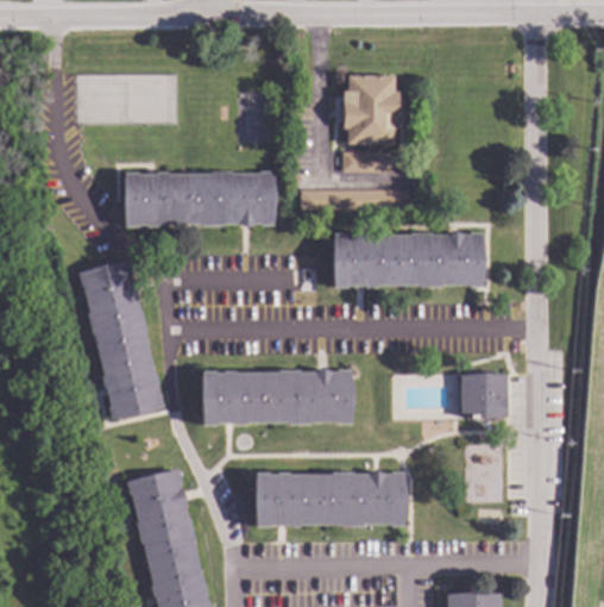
[(396,91),(400,91),(400,126),(395,126),(395,143),(348,143),(348,127),(344,127),(344,89),(350,89),(350,74),(396,75),(396,91)]
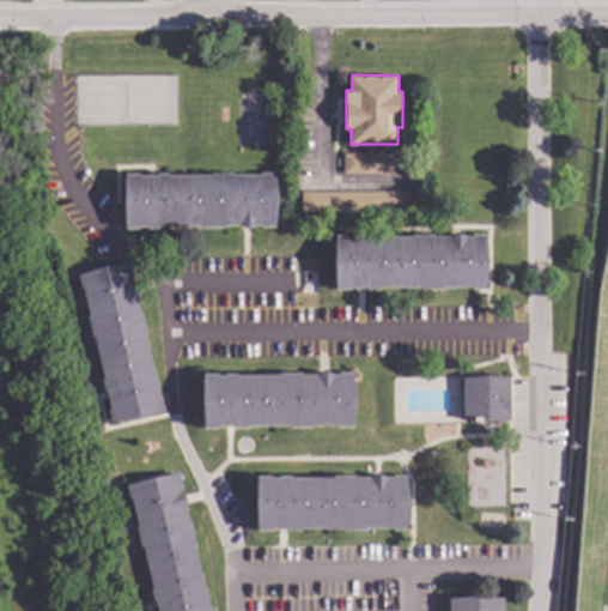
[(399,171),(347,171),(347,152),(399,152),(399,171)]
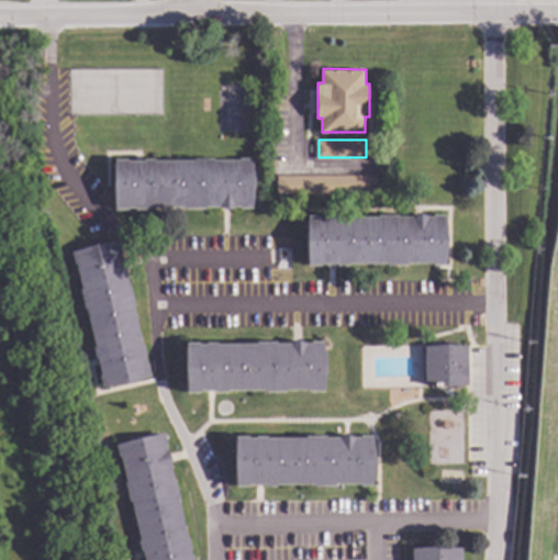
[(254,208),(242,208),(242,205),(208,206),(208,208),(187,208),(187,206),(147,206),(147,208),(136,209),(136,206),(130,206),(130,209),(116,209),(115,159),(129,159),(129,160),(145,160),(145,159),(156,159),(156,160),(196,160),(196,159),(216,158),(216,159),(242,159),(242,158),(254,158),(254,208)]
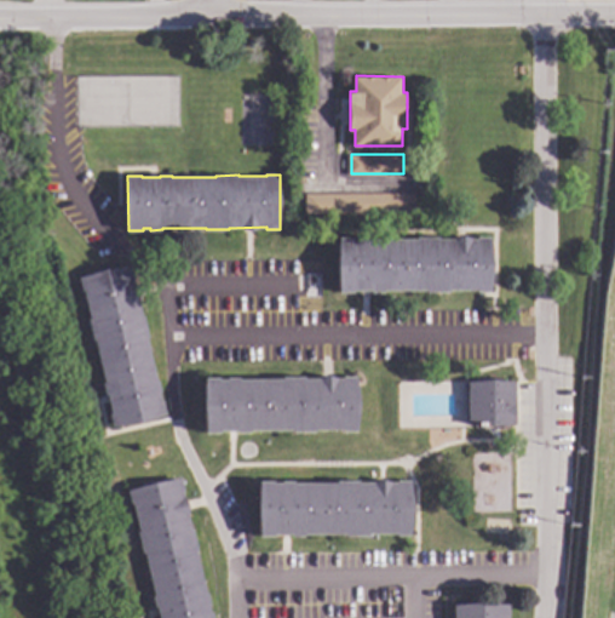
[(419,211),(308,211),(308,190),(419,190),(419,211)]
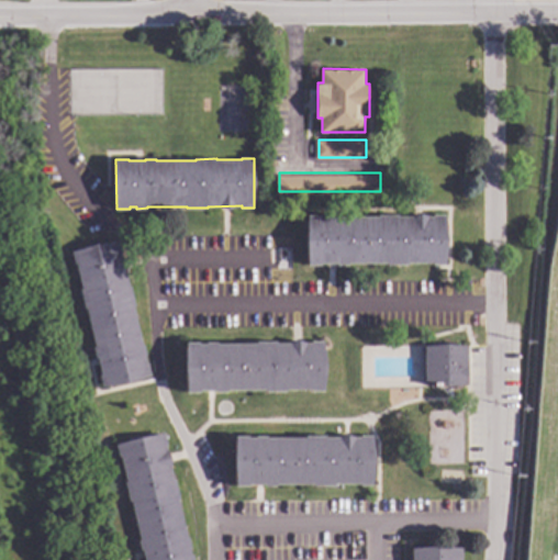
[(447,264),(435,264),(435,262),(410,262),(410,264),(389,265),(389,262),(350,262),(350,265),(338,265),(338,262),(323,262),(323,265),(309,265),(309,215),(322,215),(322,216),(328,216),(328,215),(341,215),(341,216),(380,216),(380,215),(400,215),(400,216),(435,216),(435,214),(447,215),(447,264)]
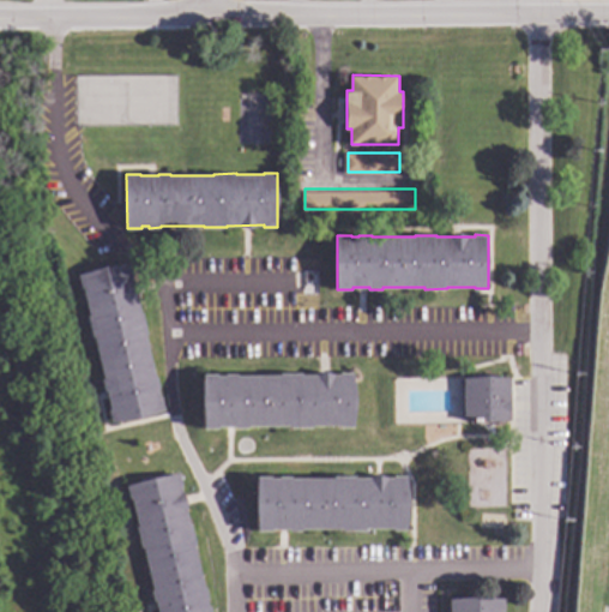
[(136,275),(134,276),(143,313),(144,313),(150,335),(148,335),(157,377),(158,376),(162,389),(160,389),(167,409),(114,421),(110,409),(113,408),(109,390),(107,391),(104,379),(106,379),(96,336),(95,337),(90,316),(91,316),(85,287),(84,288),(80,275),(133,263),(136,275)]
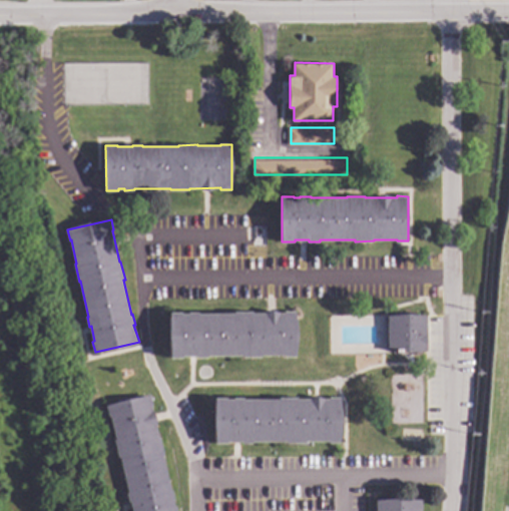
[(297,356),(287,356),(287,355),(263,355),(263,357),(243,357),(243,356),(208,356),(208,357),(198,357),(198,356),(183,356),(183,358),(171,358),(171,313),(182,313),(182,314),(189,314),(189,313),(199,313),(199,314),(235,314),(234,312),(253,312),(253,313),(286,313),(286,312),(297,312),(297,356)]
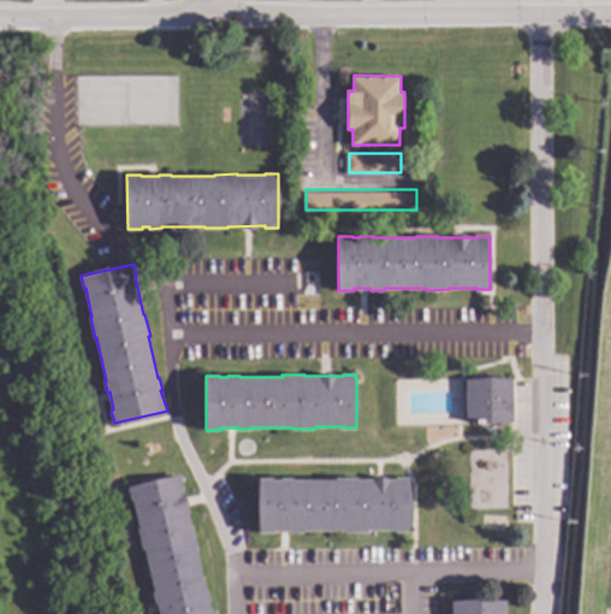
[(468,377),(514,376),(514,419),(468,421),(468,377)]
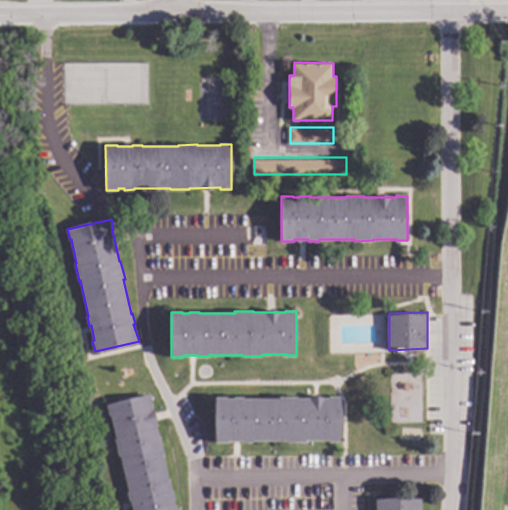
[(154,405),(153,405),(160,436),(161,436),(166,454),(164,454),(172,489),(174,489),(176,499),(175,499),(177,506),(177,505),(178,509),(133,509),(132,501),(130,501),(128,492),(129,491),(121,456),(120,456),(116,438),(117,438),(111,415),(110,415),(108,405),(151,394),(154,405)]
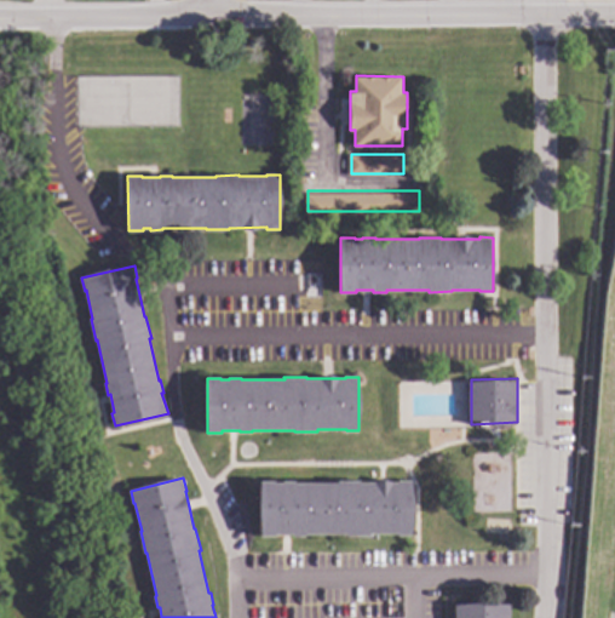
[(413,534),(400,534),(400,533),(372,533),(373,536),(348,536),(348,533),(306,533),(306,536),(294,536),(294,534),(276,534),(275,536),(262,536),(262,481),(276,481),(276,482),(283,482),(283,481),(295,481),(295,482),(339,482),(339,481),(361,481),(361,482),(400,482),(400,480),(413,480),(413,534)]
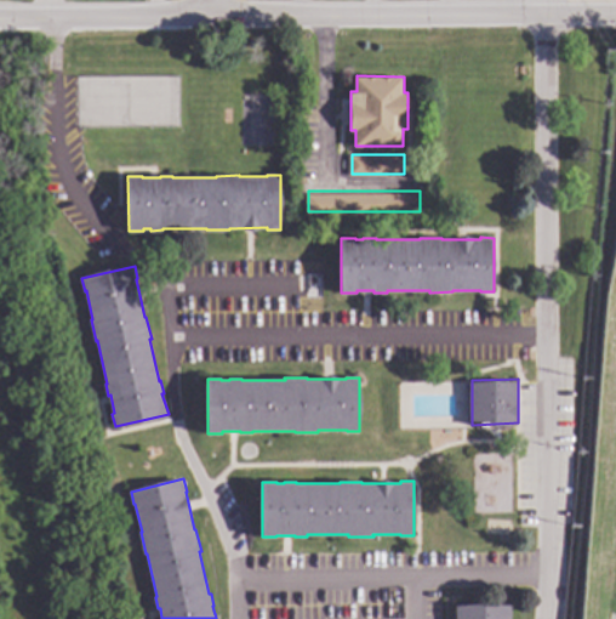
[(512,618),(457,618),(457,606),(512,605),(512,618)]
